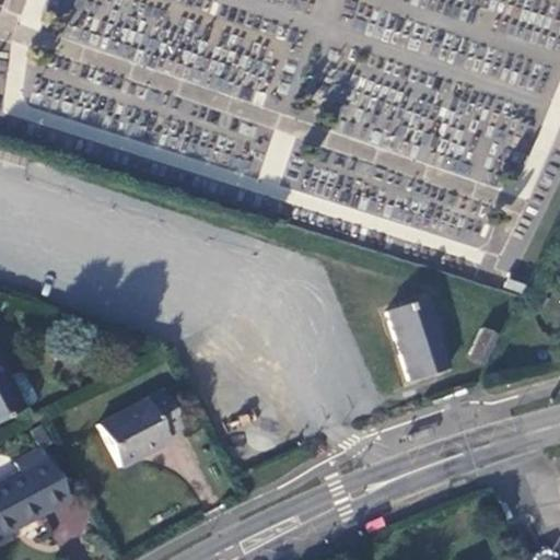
[(506,272),(501,287),(518,292),(523,278),(506,272)]
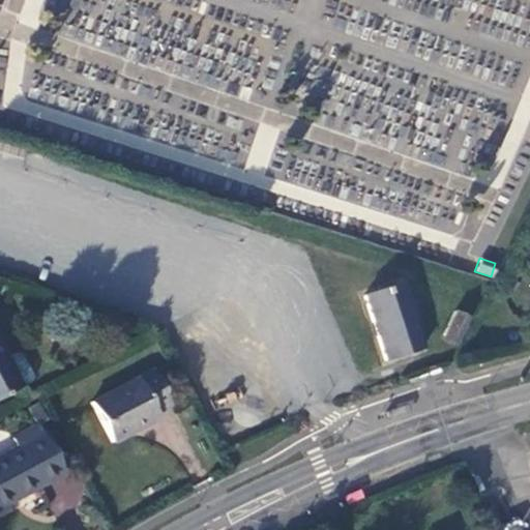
[(363,295),(385,361),(422,349),(401,284),(363,295)]
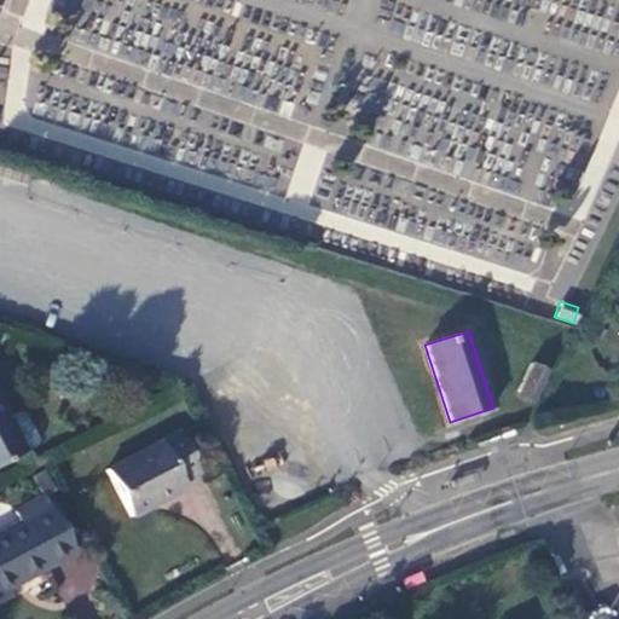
[(531,364),(518,392),(534,400),(548,371),(531,364)]
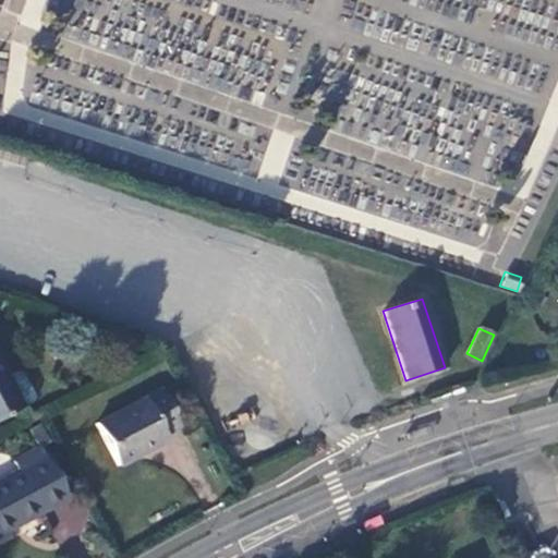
[(482,361),(466,353),(464,359),(480,365),(482,361)]
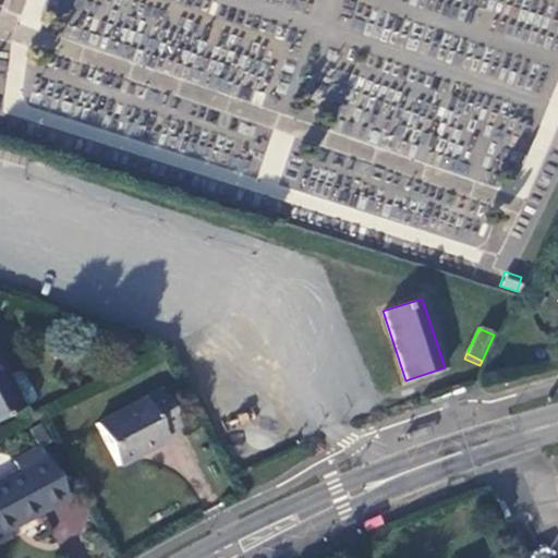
[(0,420),(22,409),(4,377),(0,367),(0,420)]
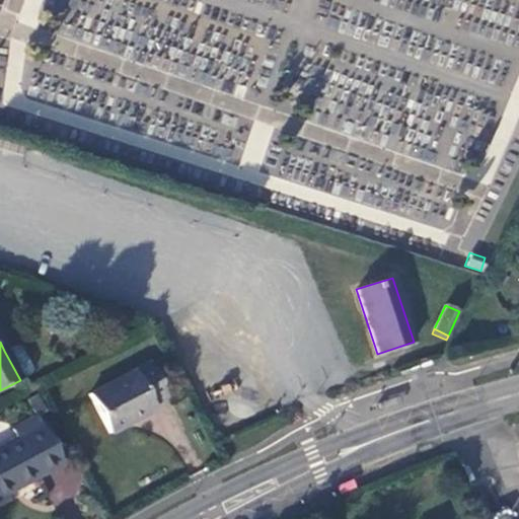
[(14,346),(4,351),(20,380),(30,375),(31,369),(19,348),(14,346)]
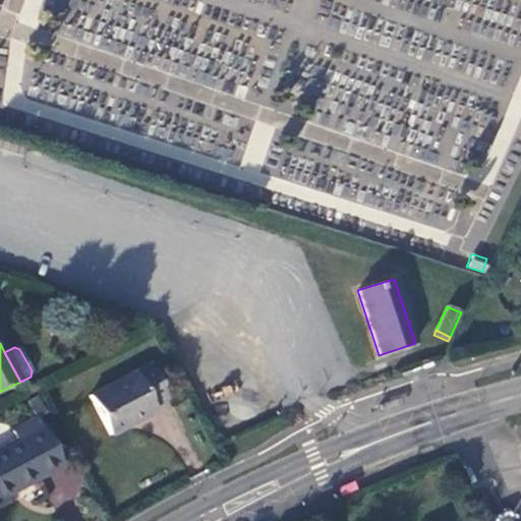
[(90,397),(110,435),(155,411),(153,406),(167,398),(149,364),(90,397)]
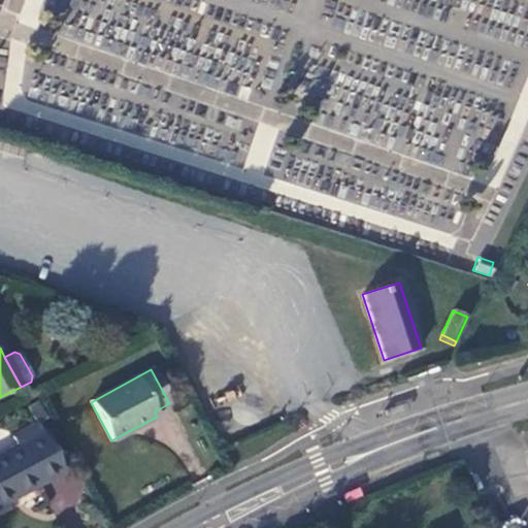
[(0,454),(0,505),(63,472),(37,424),(10,437),(15,447),(0,454)]
